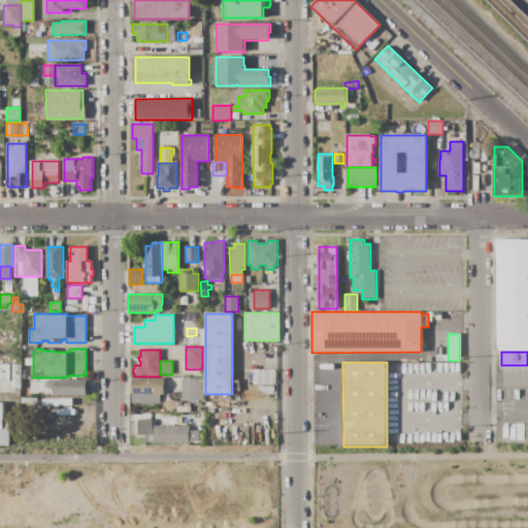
[(10,365),(21,364),(21,389),(10,389),(10,381),(10,365)]
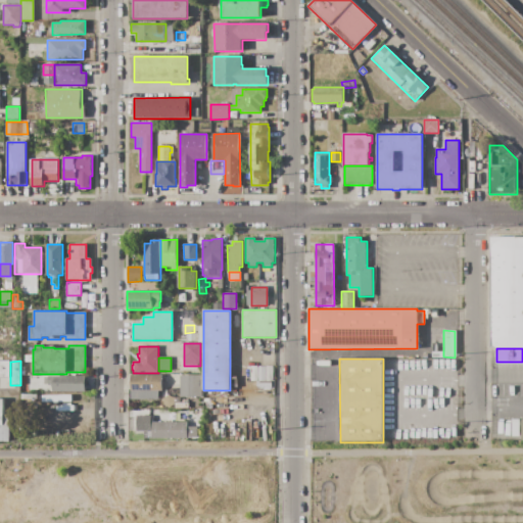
[(0,362),(10,362),(10,377),(0,377),(0,362)]
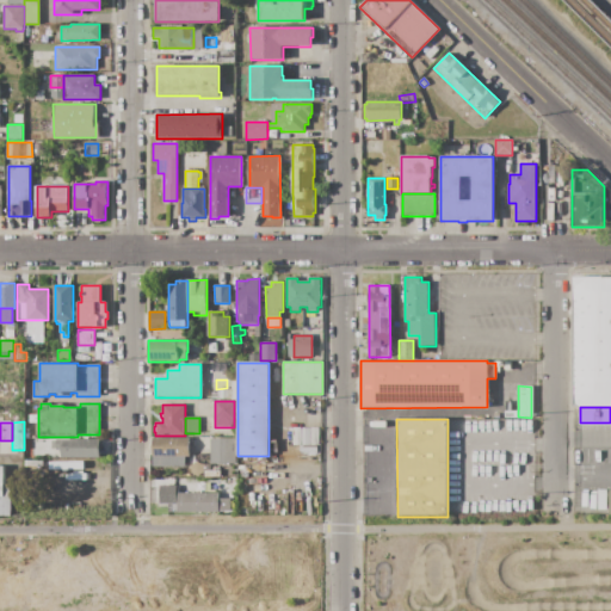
[(189,438),(189,457),(187,457),(152,457),(152,450),(150,450),(150,438),(189,438)]
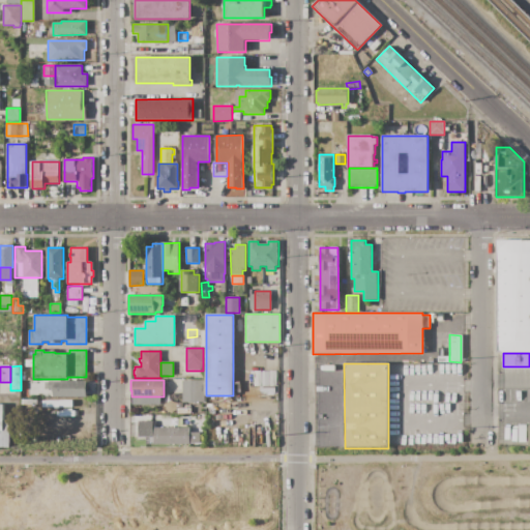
[(87,381),(87,396),(54,396),(54,391),(50,391),(50,389),(45,389),(45,382),(50,382),(50,381),(87,381)]
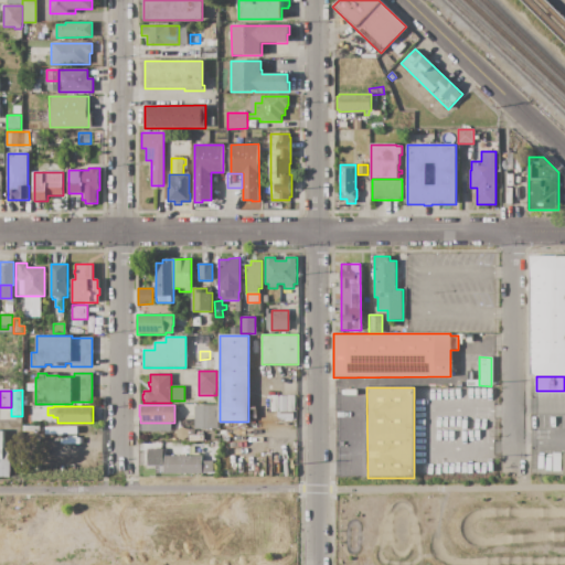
[(194,406),(219,406),(219,429),(194,429),(194,406)]
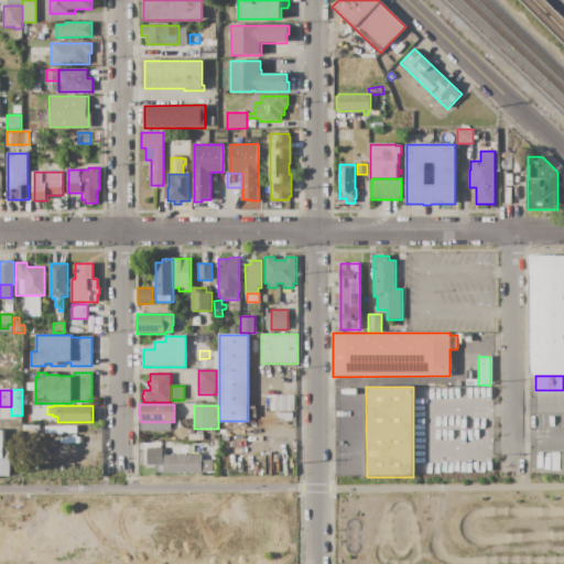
[(173,422),(173,436),(140,436),(140,422),(173,422)]
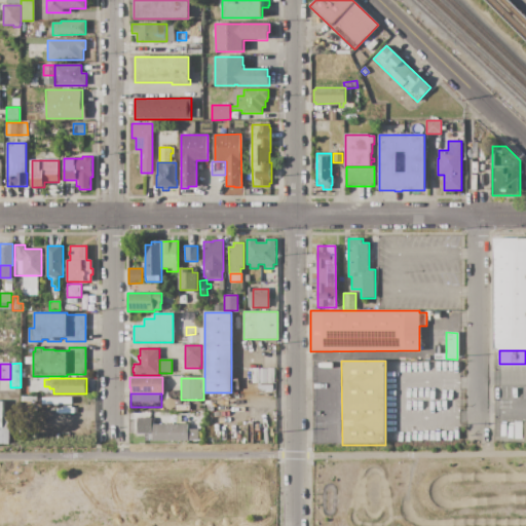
[(4,417),(12,417),(12,427),(10,427),(4,427),(4,417)]
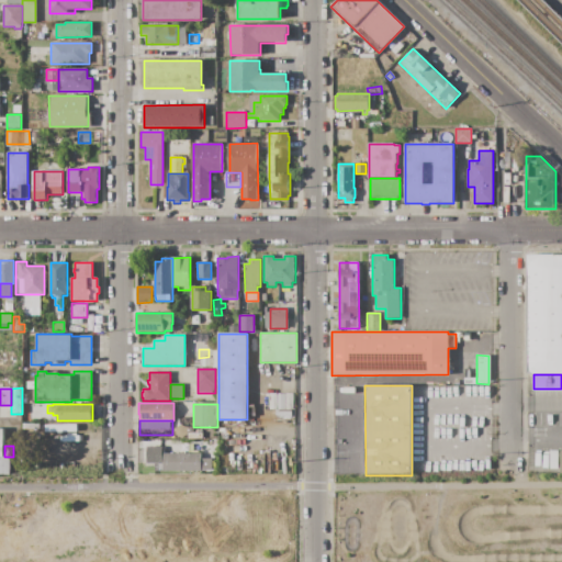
[(164,463),(147,463),(147,447),(153,447),(160,447),(164,447),(164,453),(164,463)]
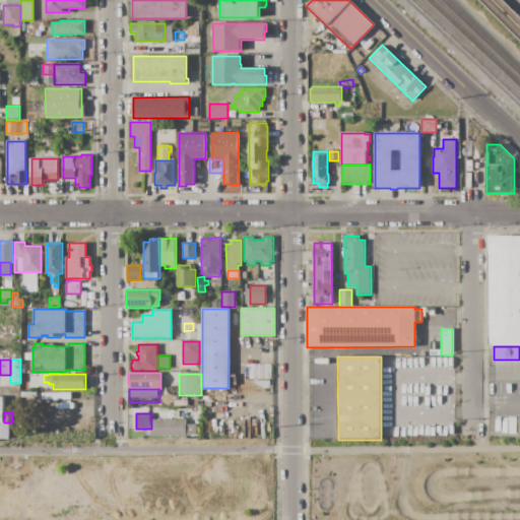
[(509,417),(517,417),(517,434),(509,434),(509,417)]
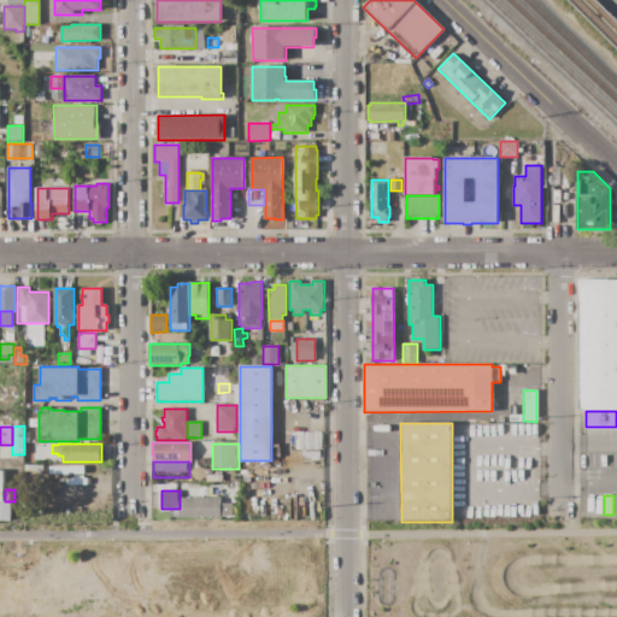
[(221,498),(221,518),(180,518),(180,509),(180,498),(221,498)]
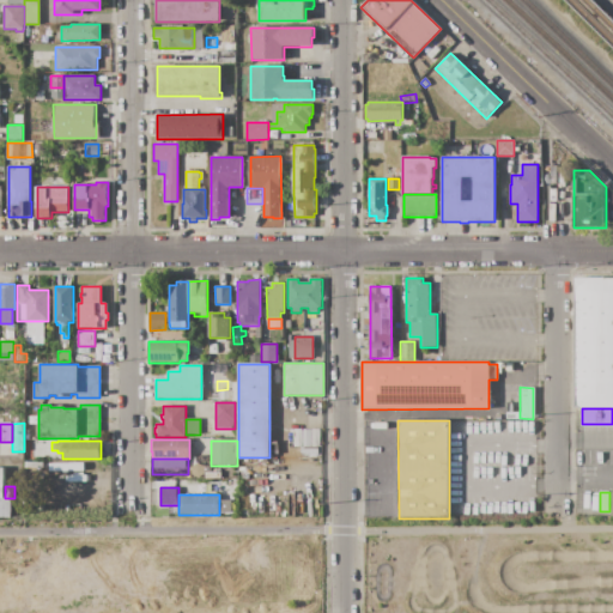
[(0,498),(5,498),(12,498),(12,517),(0,517),(0,498)]
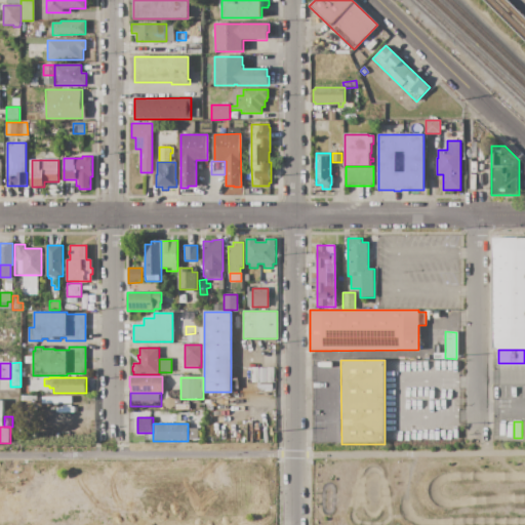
[(55,428),(85,429),(85,436),(54,435),(55,428)]
